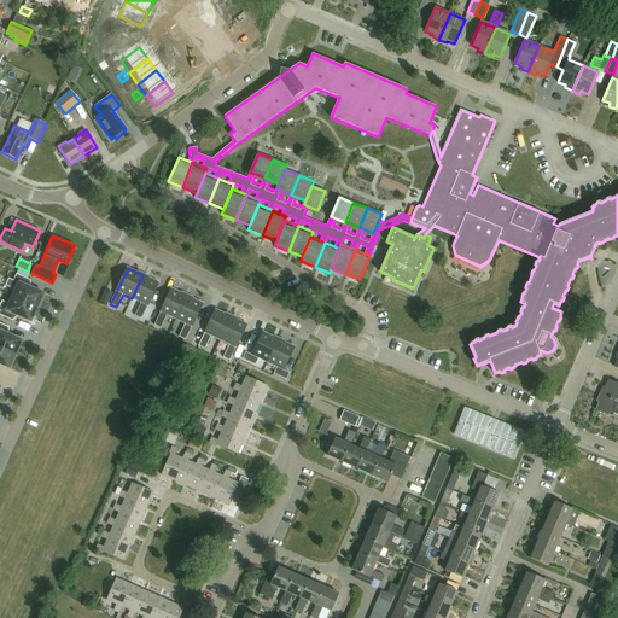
[(11,296),(38,308),(44,293),(28,287),(30,280),(17,274),(13,281),(9,279),(5,286),(13,290),(11,296)]
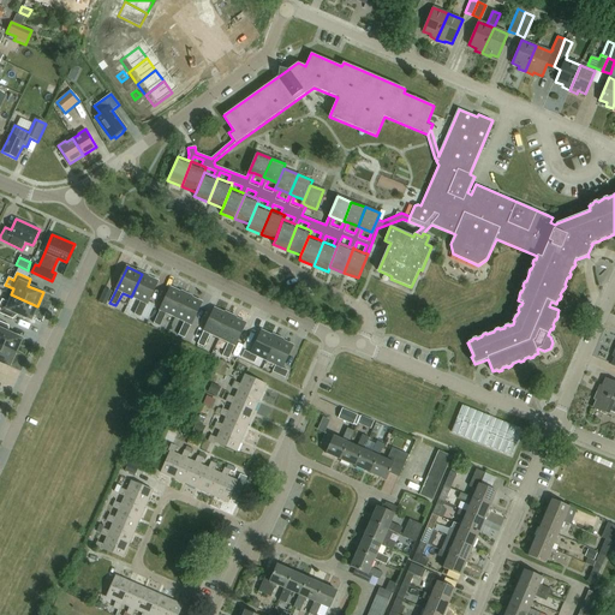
[(142,274),(131,297),(141,302),(135,315),(141,317),(142,315),(149,318),(156,303),(149,299),(157,281),(142,274)]
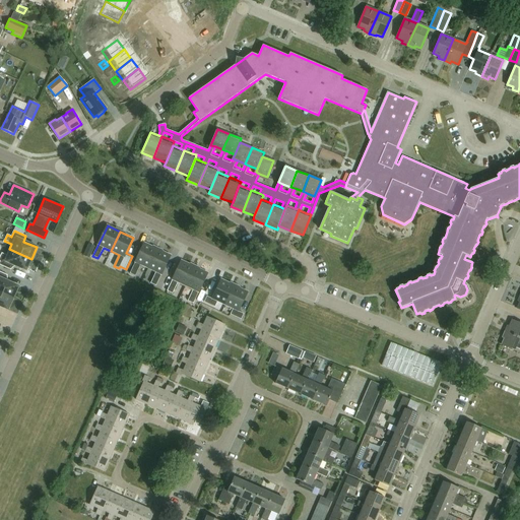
[(83,254),(89,257),(94,246),(89,243),(83,254)]
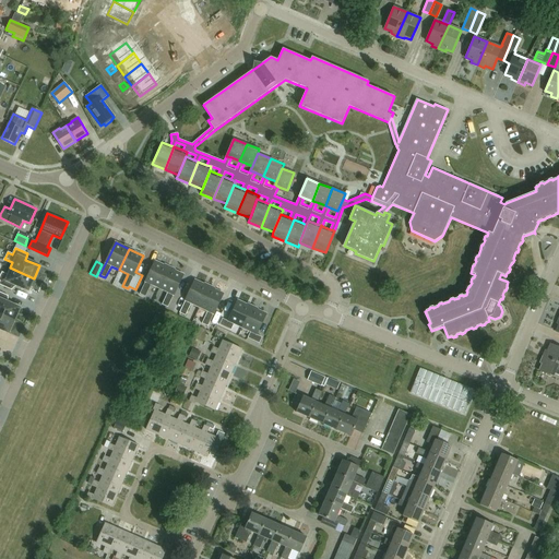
[(159,289),(169,268),(155,261),(140,294),(145,297),(151,285),(159,289)]
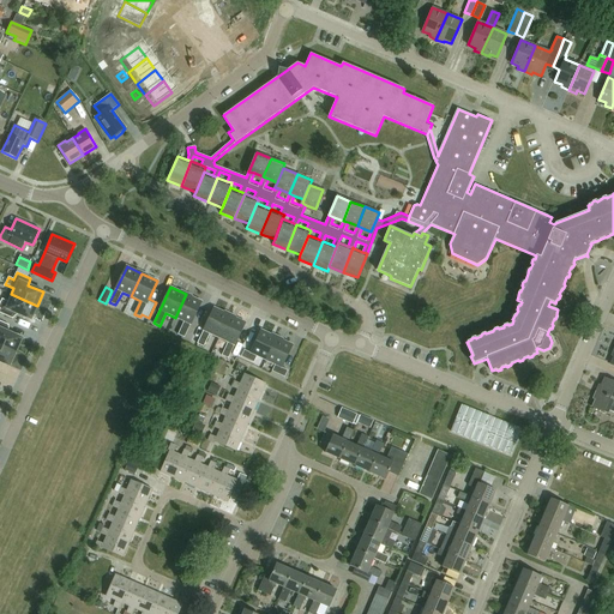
[(31,319),(37,306),(11,294),(5,307),(1,306),(0,308),(0,313),(13,319),(16,313),(31,319)]
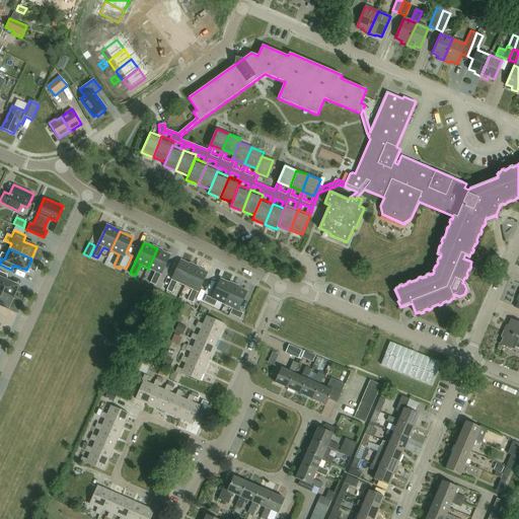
[(157,248),(148,269),(155,272),(150,283),(156,286),(170,254),(157,248)]
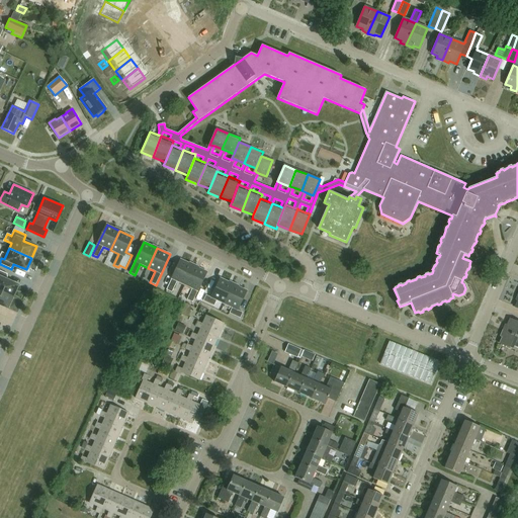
[(184,285),(193,266),(181,260),(166,290),(172,292),(177,281),(184,285)]
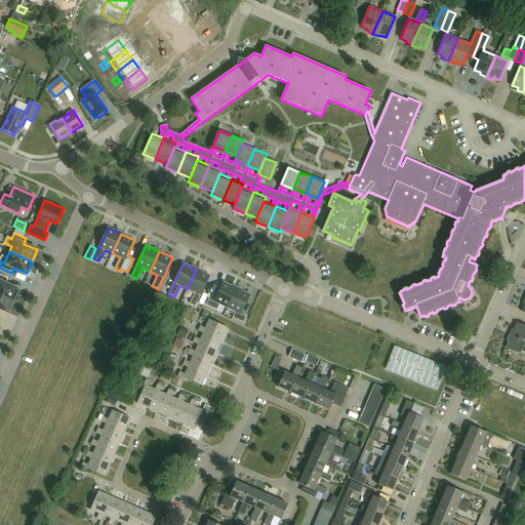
[(196,270),(187,289),(195,293),(190,304),(195,307),(209,276),(196,270)]
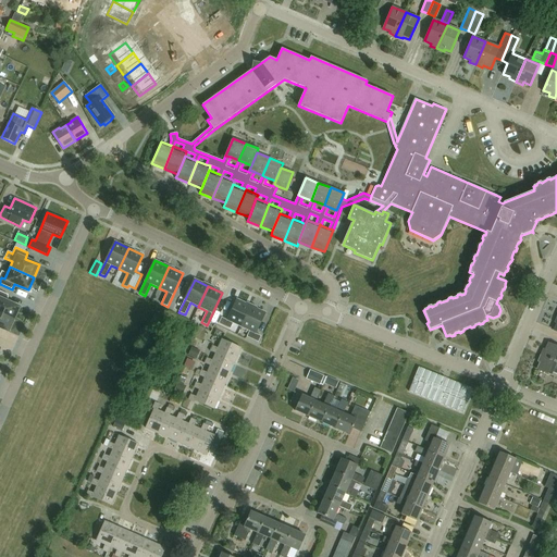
[(0,312),(14,319),(20,307),(5,300),(8,295),(0,291),(0,312)]
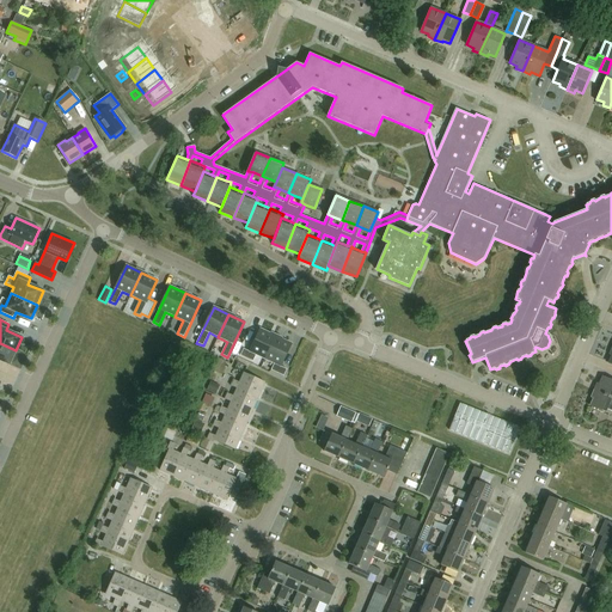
[(265,360),(276,336),(261,329),(250,352),(244,349),(240,355),(254,361),(256,355),(265,360)]
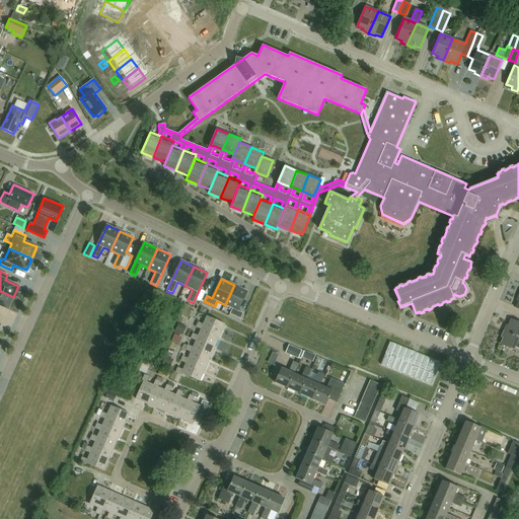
[(234,285),(225,305),(232,308),(230,314),(240,319),(243,313),(238,311),(247,292),(234,285)]
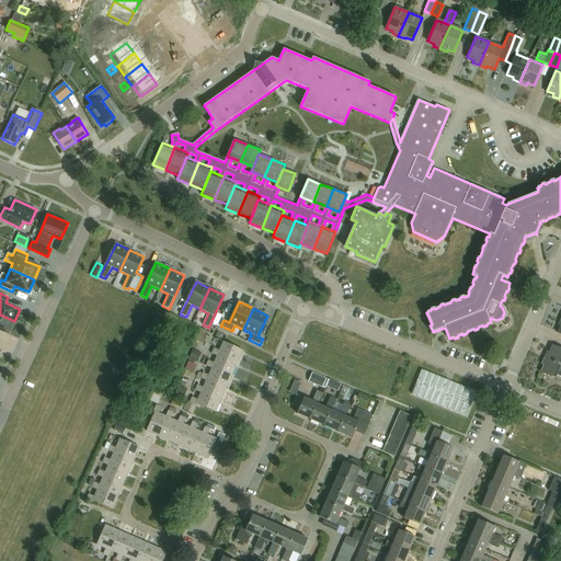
[(0,330),(9,334),(14,321),(0,315),(0,330)]
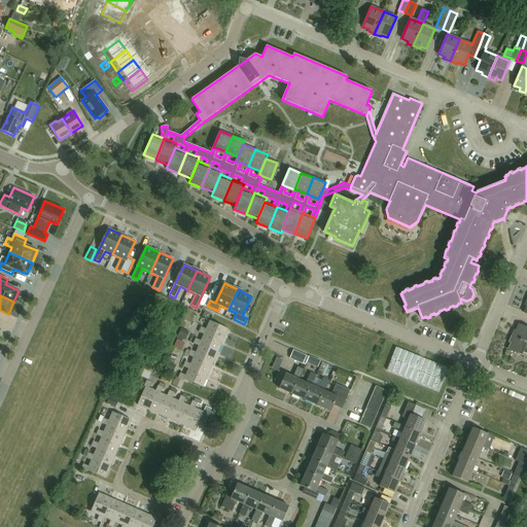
[(188,314),(186,320),(194,323),(196,317),(188,314)]
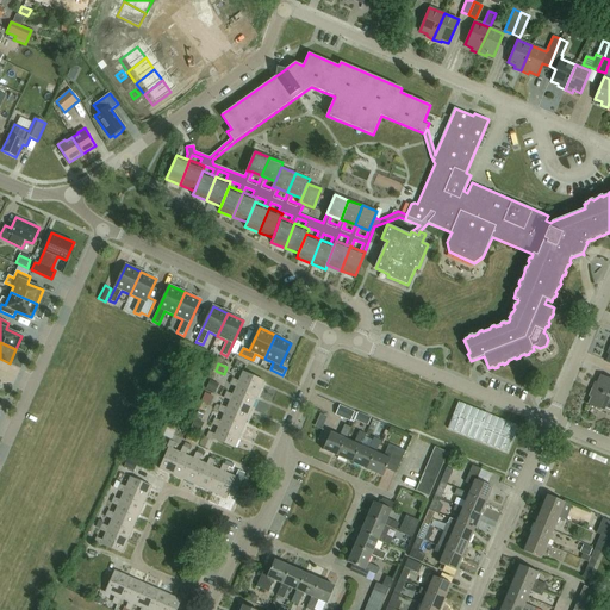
[(232,378),(230,384),(236,386),(236,385),(257,394),(263,380),(243,372),(238,381),(232,378)]
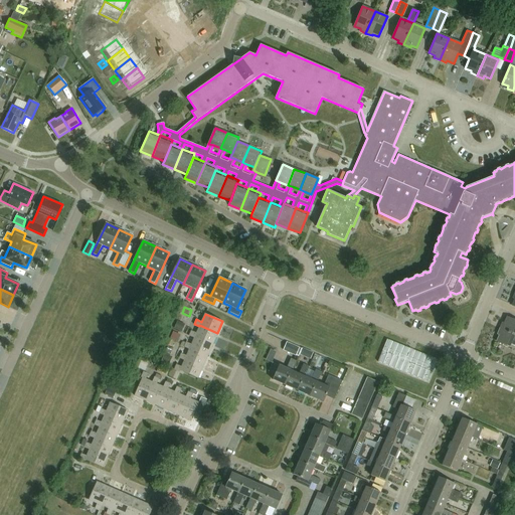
[(514,335),(514,320),(507,317),(505,323),(503,322),(500,329),(514,335)]
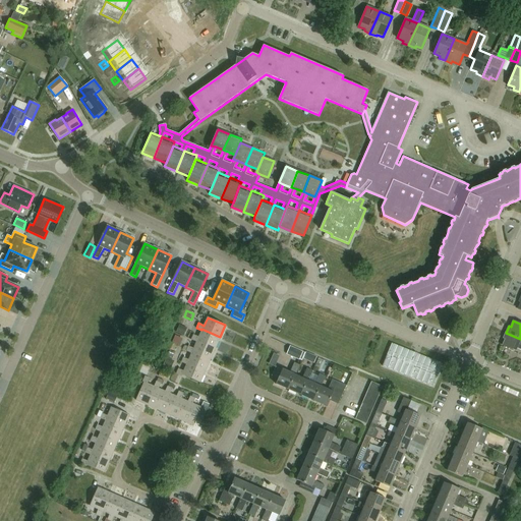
[(184,336),(187,328),(179,325),(176,333),(184,336)]
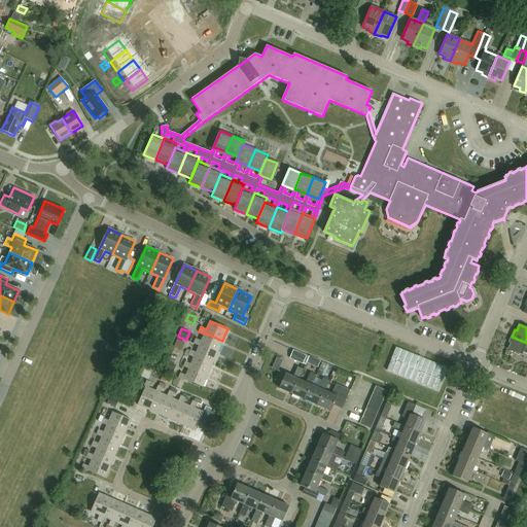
[(196,338),(194,343),(199,346),(200,344),(217,352),(222,341),(204,332),(204,334),(201,341),(196,338)]
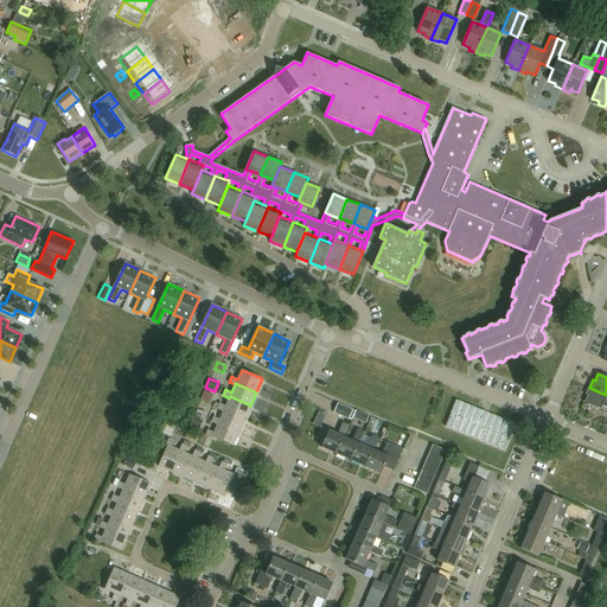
[(606,395),(589,388),(586,394),(589,395),(586,402),(606,410),(606,395)]
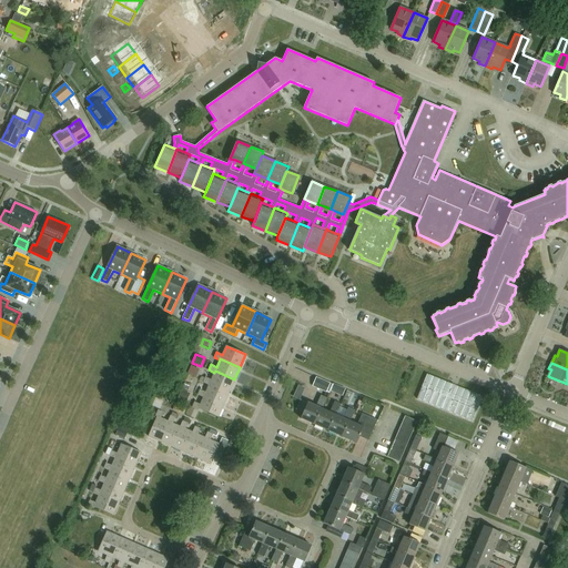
[(205,377),(203,382),(209,385),(210,383),(229,392),(234,379),(215,371),(214,373),(211,379),(205,377)]
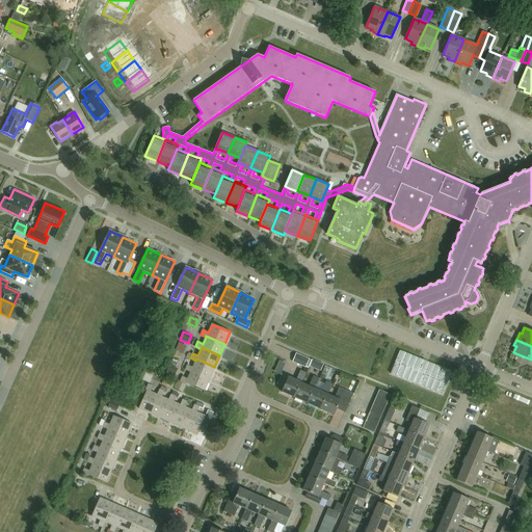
[(391,373),(443,394),(452,371),(400,350),(391,373)]
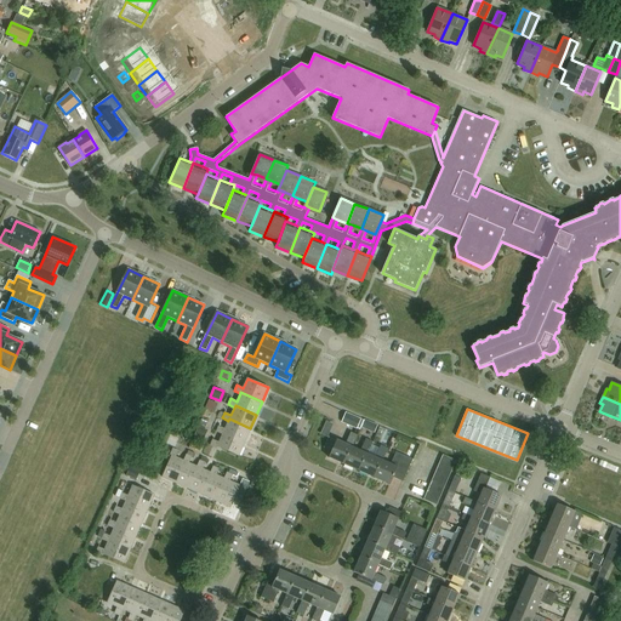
[(360,421),(345,415),(341,422),(357,428),(360,421)]
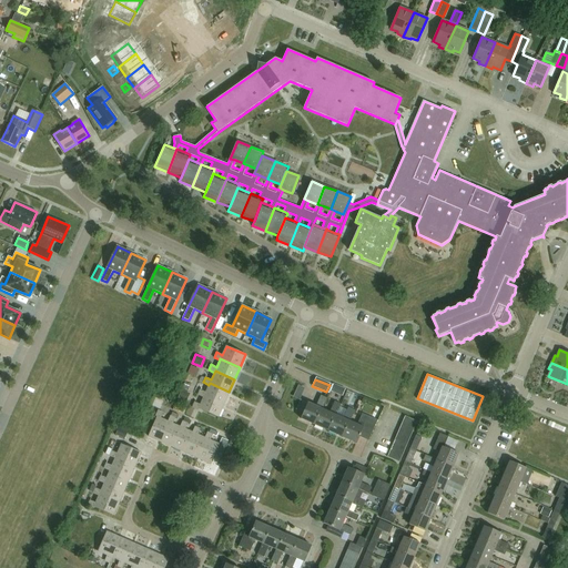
[(200,389),(198,395),(203,397),(204,396),(224,404),(229,392),(210,383),(209,385),(206,392),(200,389)]
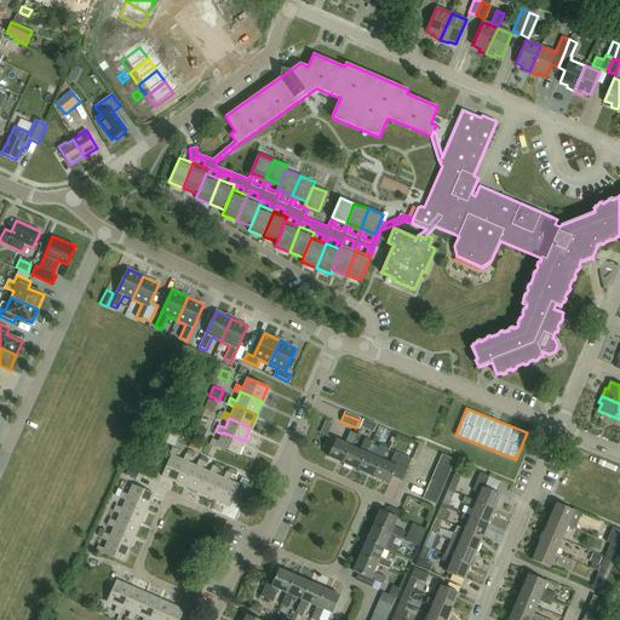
[(352,446),(357,435),(350,431),(345,443),(337,440),(328,457),(344,464),(351,446),(352,446)]
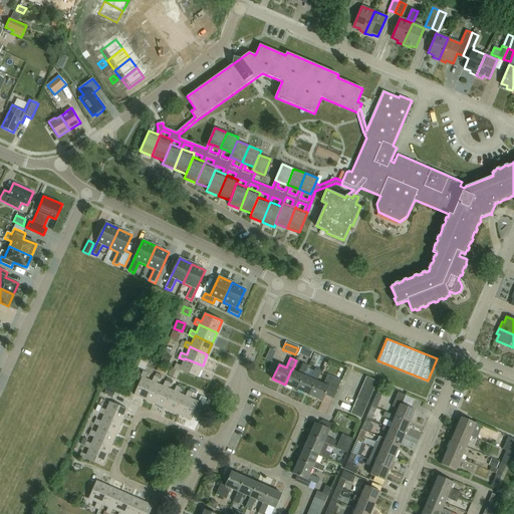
[(177,363),(175,368),(180,370),(180,369),(198,377),(203,365),(185,358),(184,359),(181,365),(177,363)]
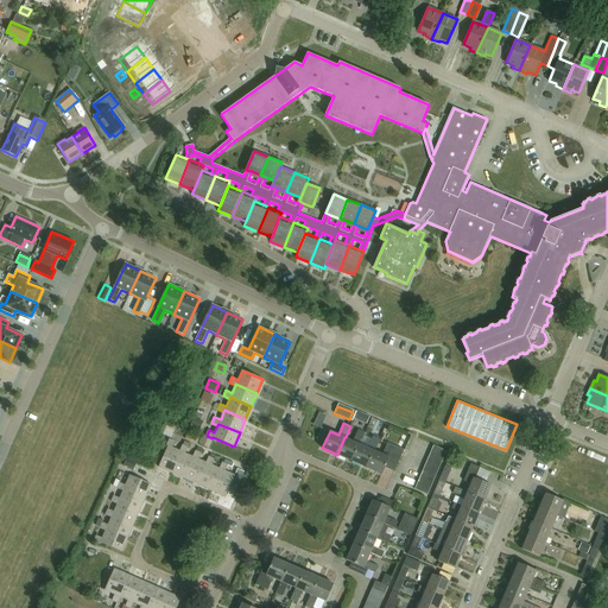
[(360,444),(365,432),(358,430),(353,441),(346,437),(344,437),(337,455),(352,461),(359,444),(360,444)]
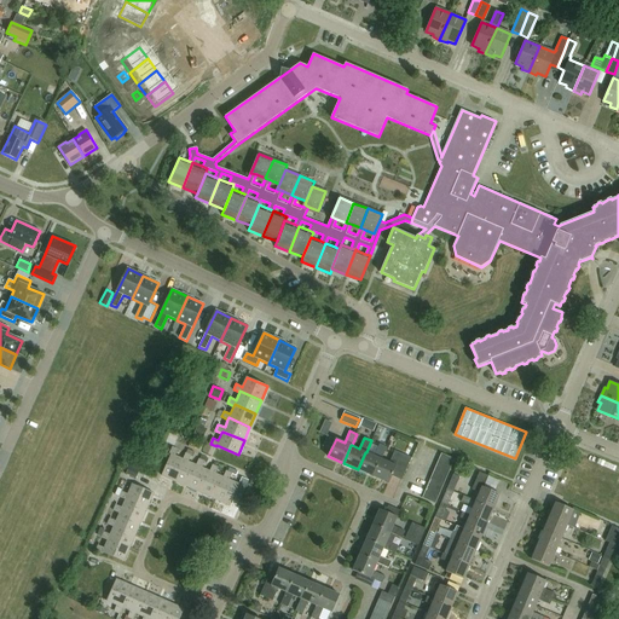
[(381,460),(382,460),(387,447),(380,444),(374,456),(366,452),(365,452),(358,469),(374,476),(381,460)]
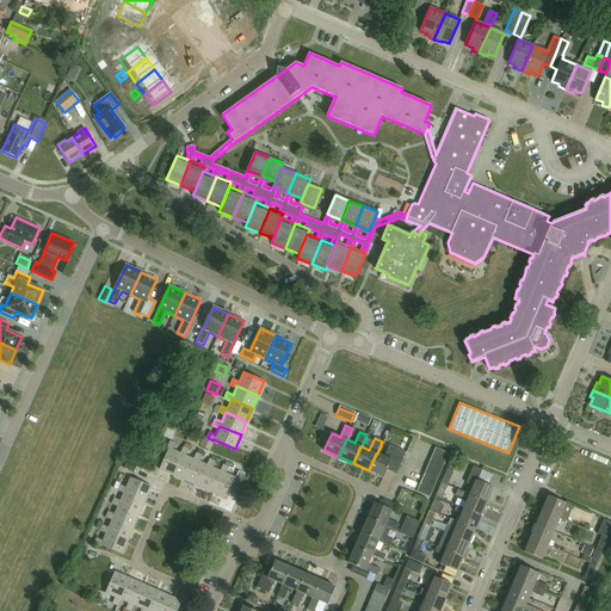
[(168,449),(160,469),(173,475),(183,454),(180,454),(173,450),(176,444),(170,442),(167,448),(168,449)]
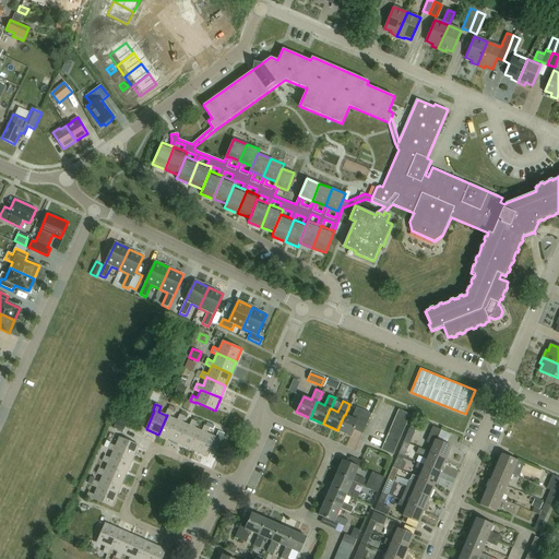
[(354,429),(358,431),(363,433),(371,414),(356,407),(352,417),(345,415),(344,415),(337,430),(351,436),(354,429)]
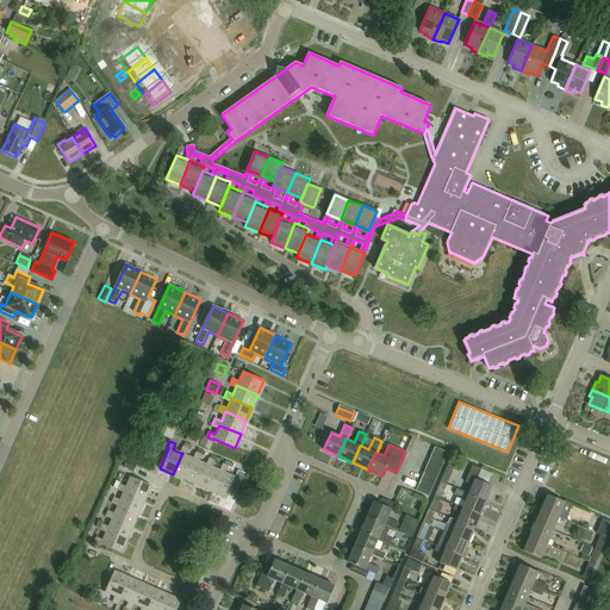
[(182,453),(173,474),(186,480),(195,459),(193,458),(185,454),(187,448),(182,446),(180,453),(182,453)]
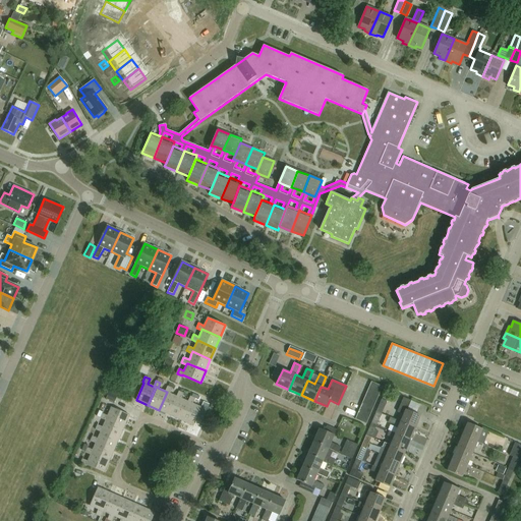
[(368,389),(380,394),(383,387),(371,382),(368,389)]
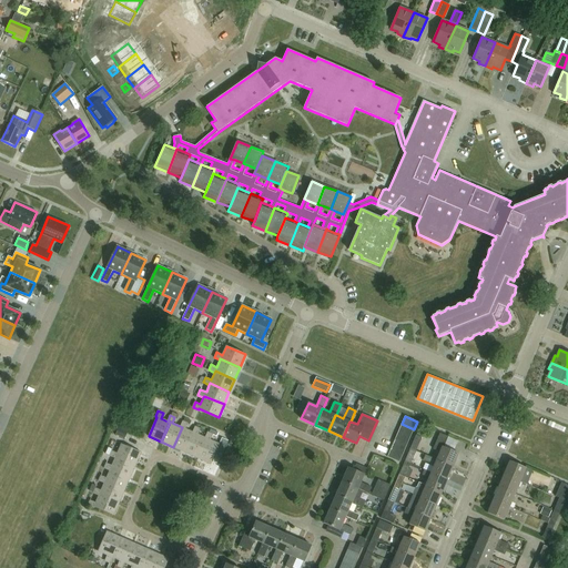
[(182,427),(173,447),(185,453),(194,433),(192,432),(184,428),(188,423),(182,421),(180,426),(182,427)]
